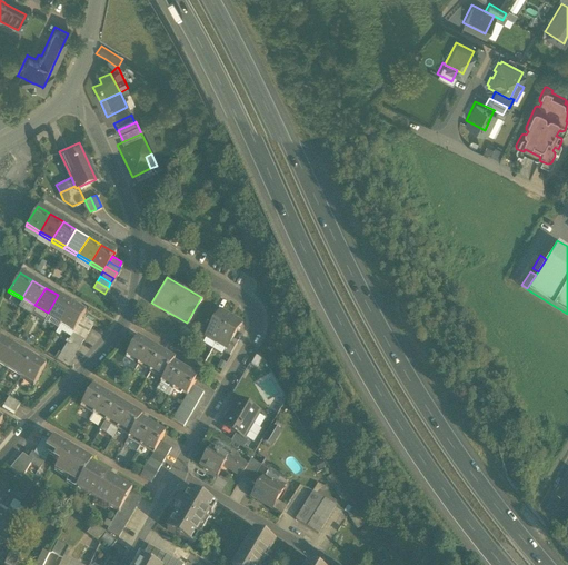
[(71,303),(58,295),(48,313),(60,320),(71,303)]
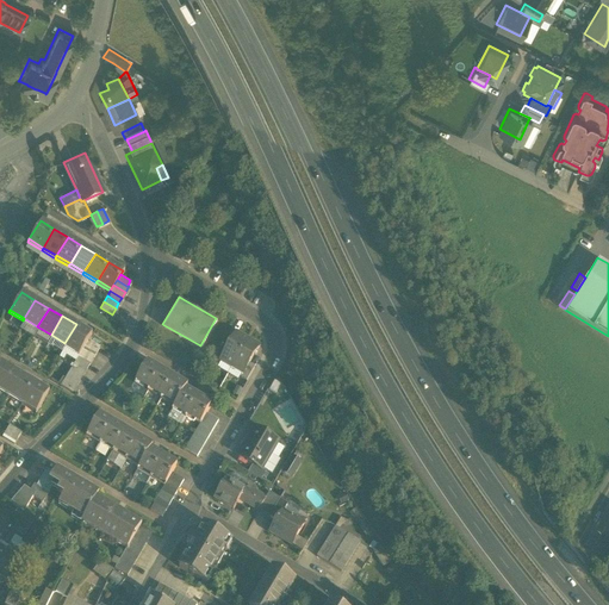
[(23,320),(36,329),(37,326),(24,318),(23,320)]
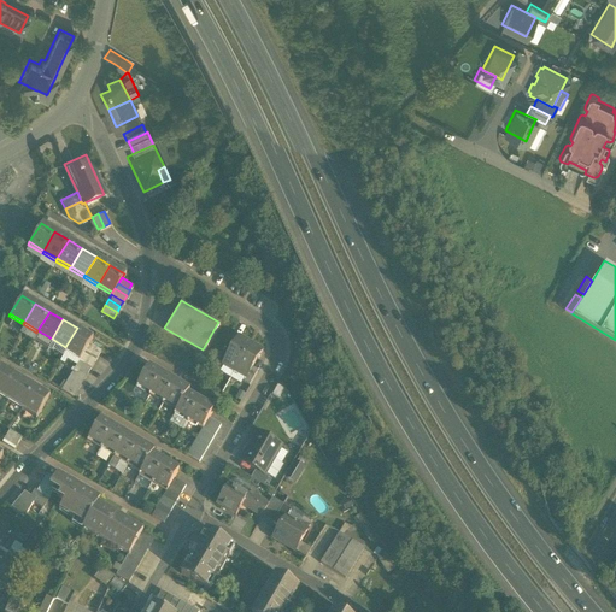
[(91,336),(77,328),(65,347),(80,355),(81,352),(84,347),(88,341),(91,336)]
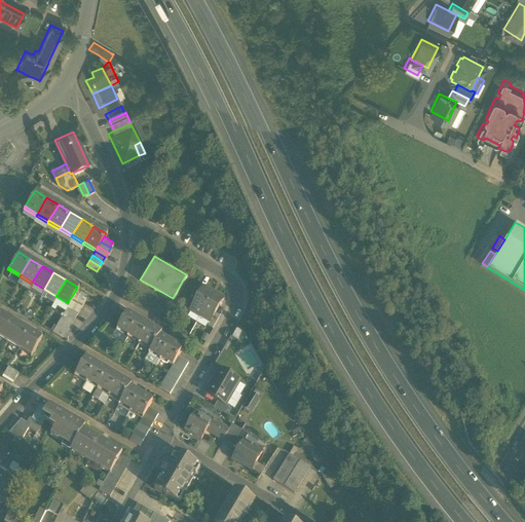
[(31,284),(42,291),(44,289),(32,282),(31,284)]
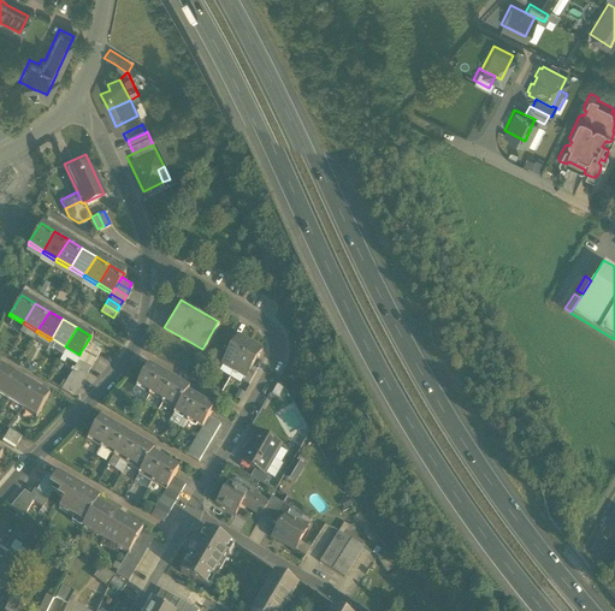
[(229,365),(234,367),(249,340),(237,333),(228,350),(222,361),(223,361),(224,359),(228,361),(229,365)]
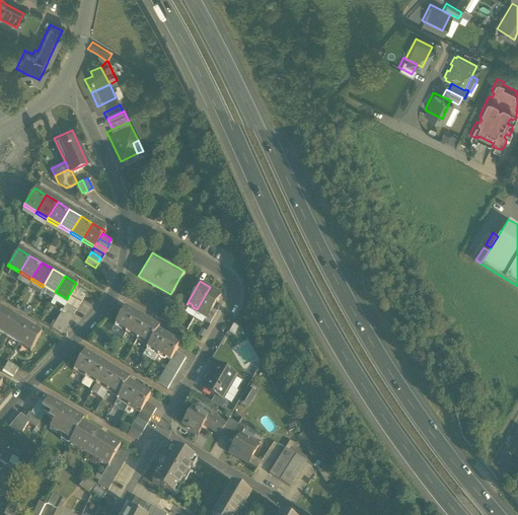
[(42,287),(54,294),(55,292),(44,285),(42,287)]
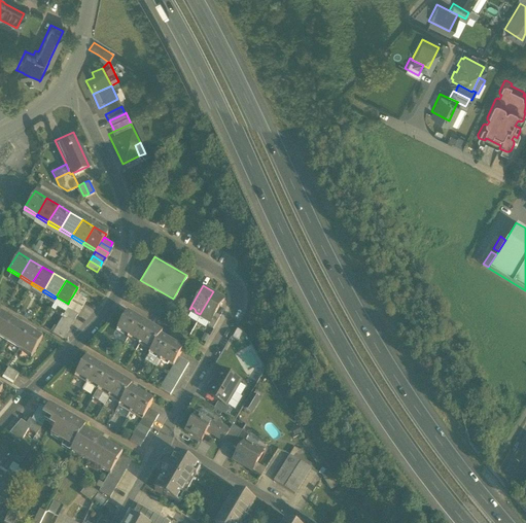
[(75,291),(72,297),(69,301),(68,304),(67,306),(64,311),(61,315),(58,320),(55,325),(51,332),(58,335),(62,337),(65,332),(68,326),(71,321),(74,316),(76,312),(79,307),(82,303),(85,298),(75,291)]
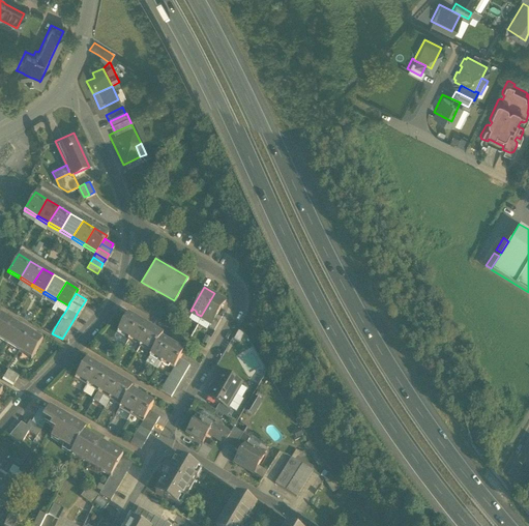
[(224,298),(214,293),(201,316),(209,321),(210,322),(215,314),(224,298)]
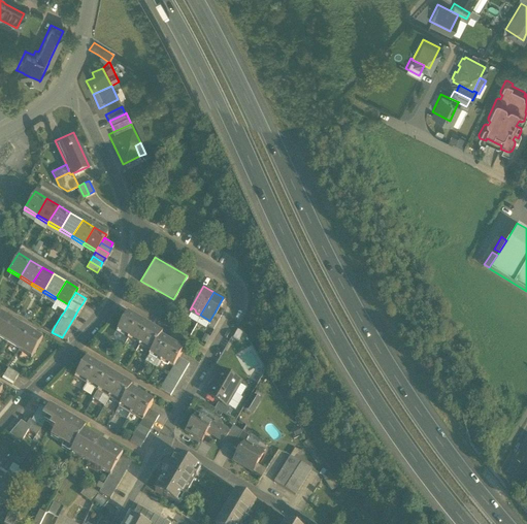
[(68,304),(56,297),(55,299),(67,306),(68,304)]
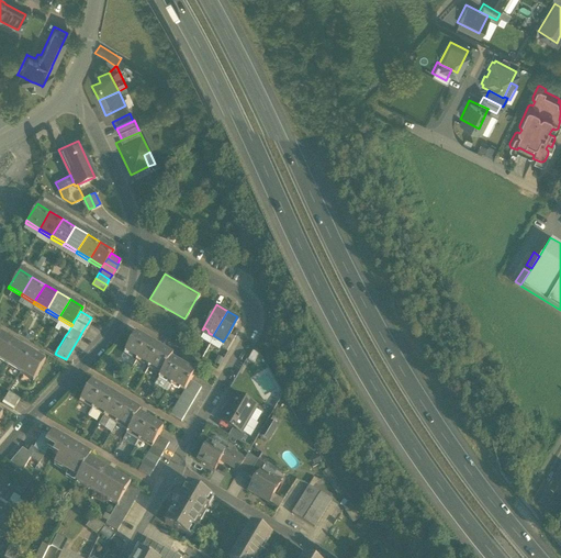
[(194,330),(201,333),(203,330),(202,330),(208,320),(202,316),(194,330)]
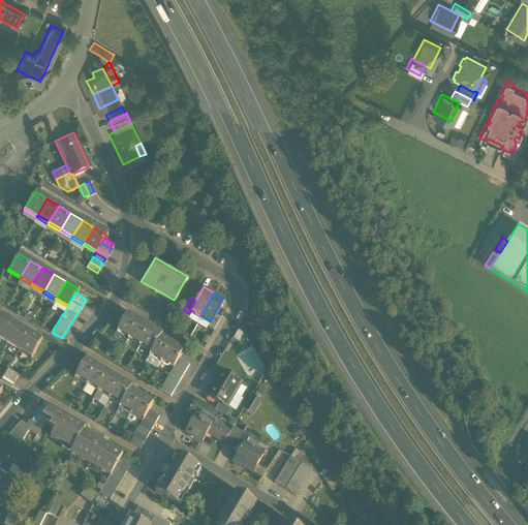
[(117,329),(128,336),(137,318),(126,312),(117,329)]
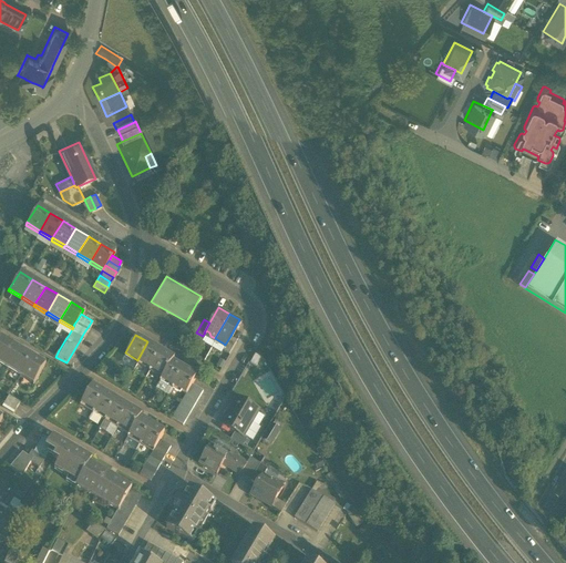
[(222,348),(228,351),(235,339),(230,336),(225,345),(224,344),(222,348)]
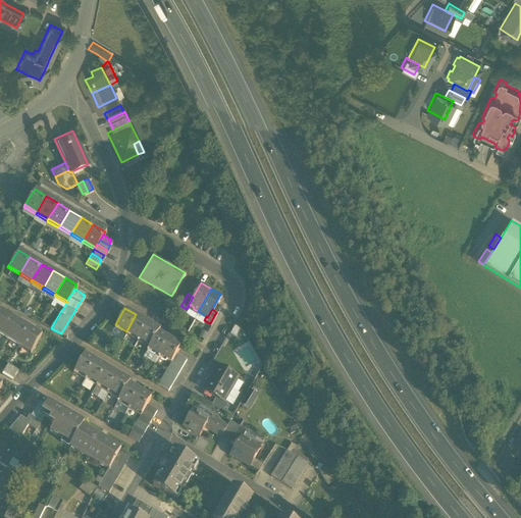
[(13,318),(5,312),(0,320),(0,331),(7,335),(16,319),(13,318)]
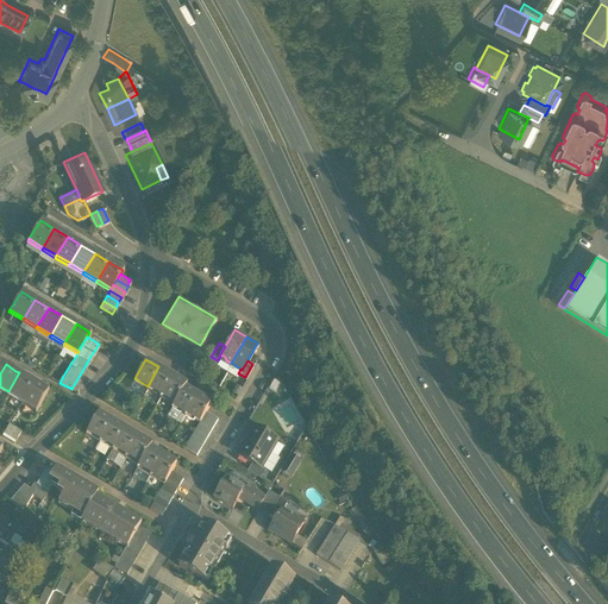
[(148,387),(161,394),(171,375),(158,366),(148,387)]
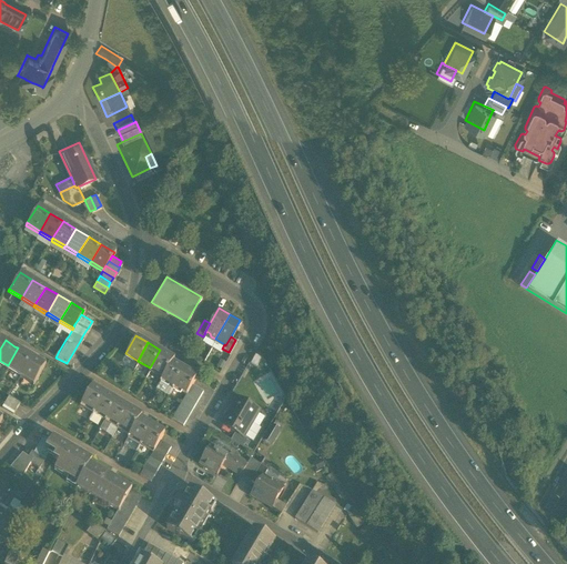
[(31,355),(18,348),(8,365),(20,373),(31,355)]
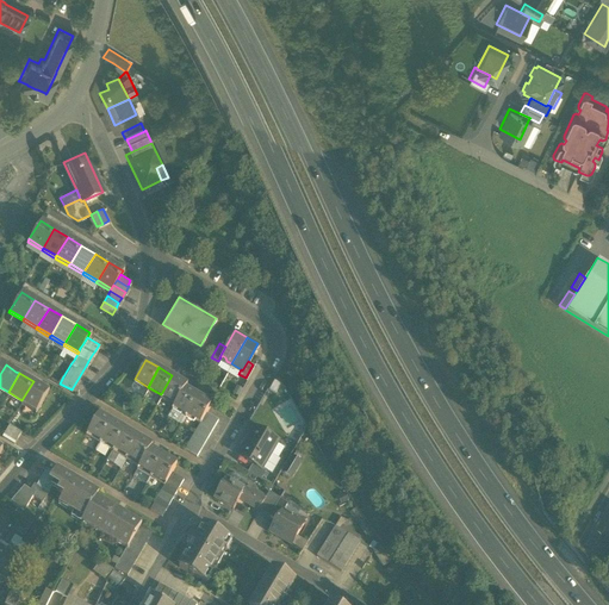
[(161,394),(174,401),(184,386),(186,382),(172,375),(161,394)]
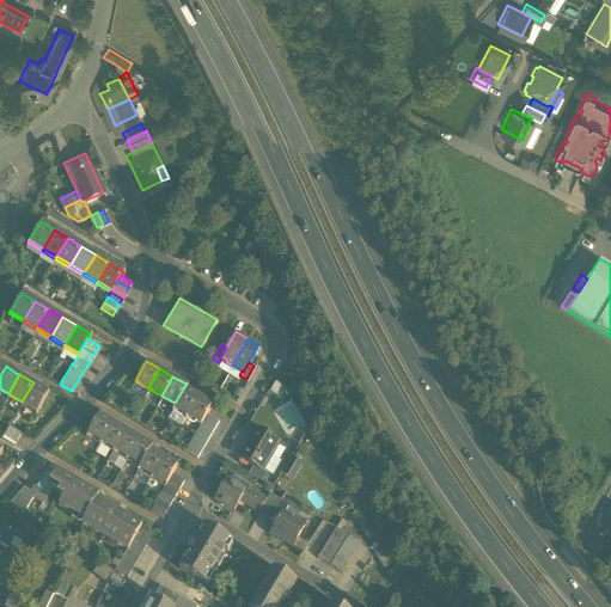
[(48,391),(34,382),(22,402),(36,410),(48,391)]
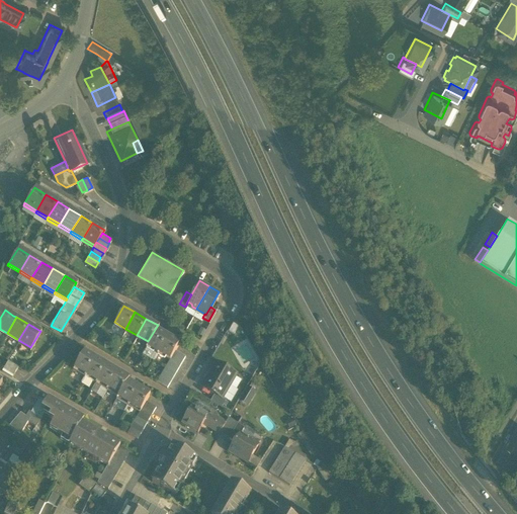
[(146,344),(158,350),(167,334),(156,328),(148,341),(146,344)]
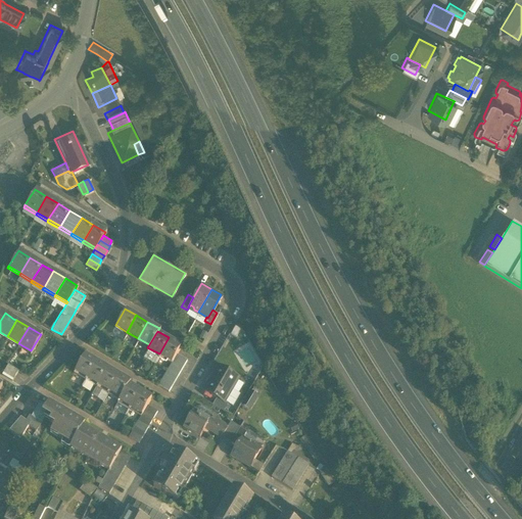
[(17,345),(18,343),(7,336),(6,338),(17,345)]
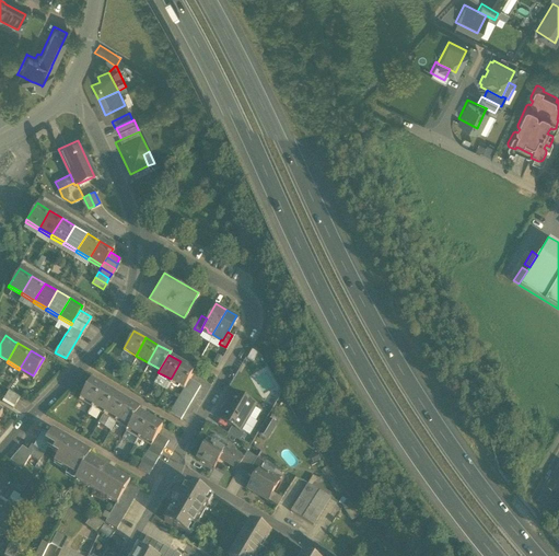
[(193,369),(181,361),(171,379),(171,380),(183,386),(185,382),(188,377),(193,369)]
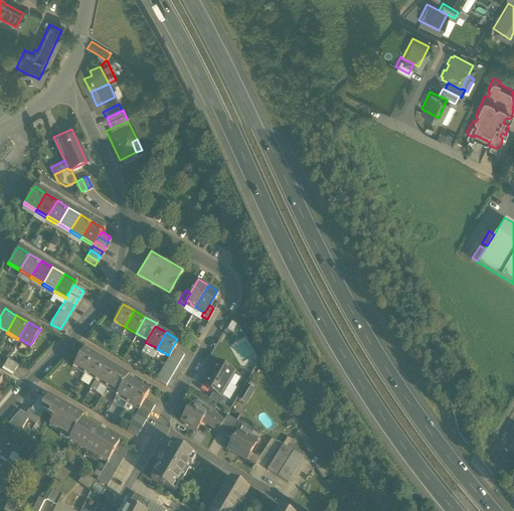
[(18,338),(17,340),(29,347),(30,345),(18,338)]
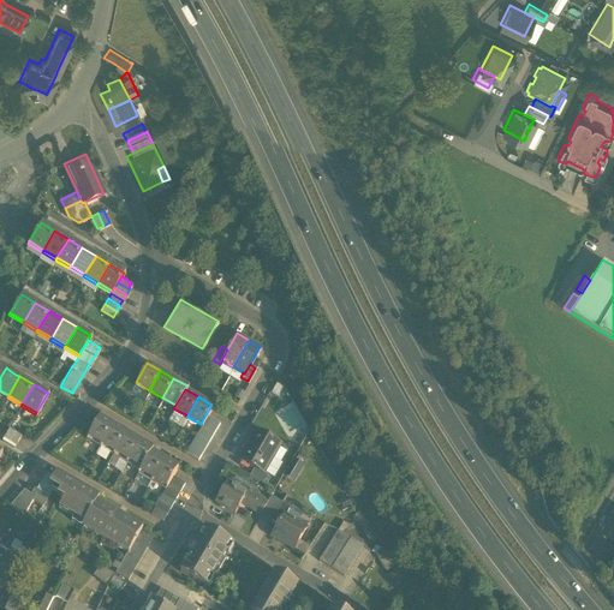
[(182,425),(188,417),(188,416),(173,408),(168,418),(182,425)]
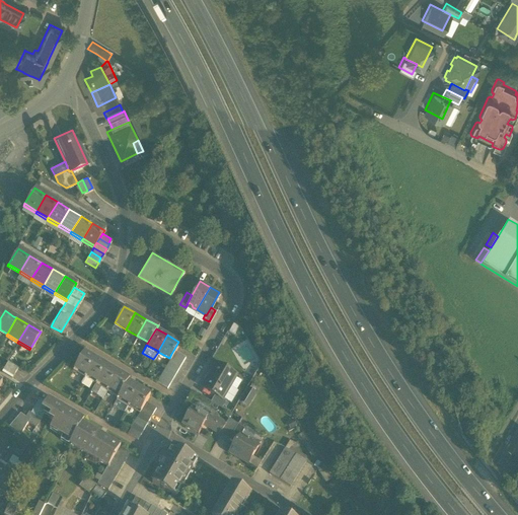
[(174,349),(171,354),(181,360),(185,355),(174,349)]
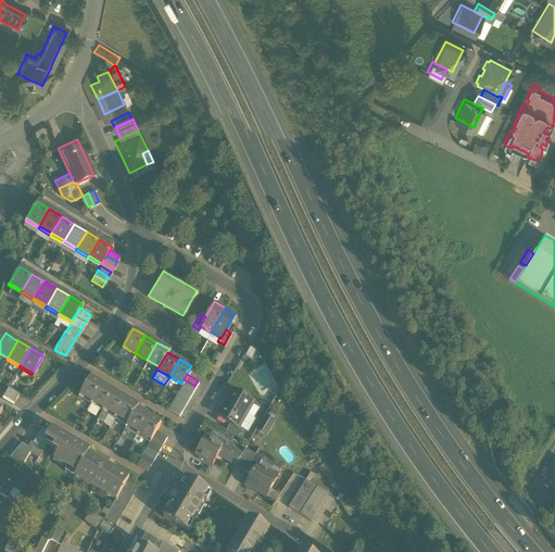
[(78,393),(91,400),(101,383),(89,375),(78,393)]
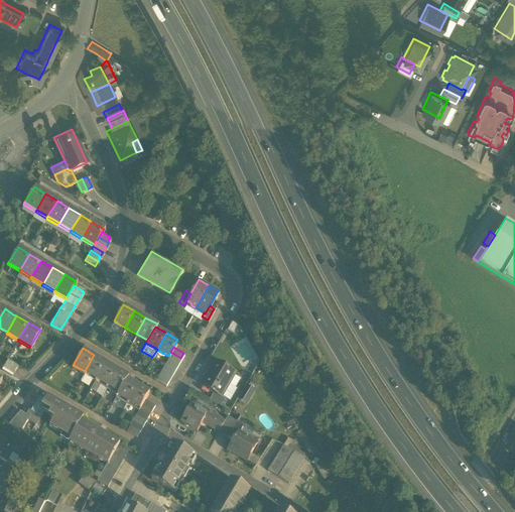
[(168,356),(167,357),(177,363),(180,358),(170,352),(168,356)]
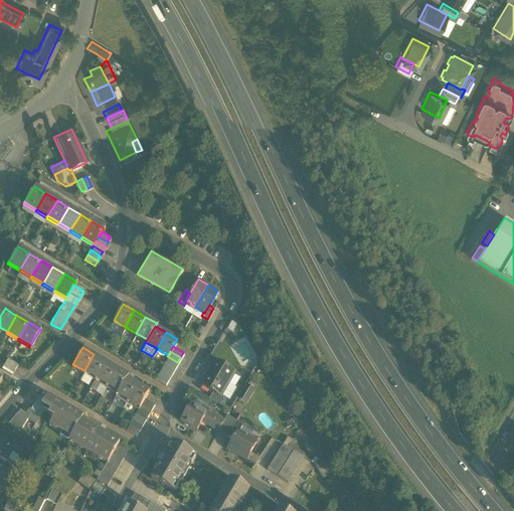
[(84,370),(96,377),(105,361),(94,354),(84,370)]
